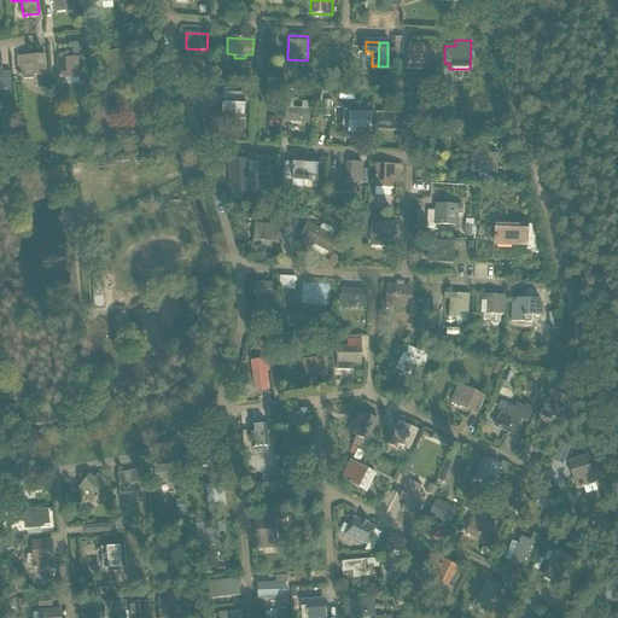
[(412,45),(410,63),(435,63),(435,45),(412,45)]
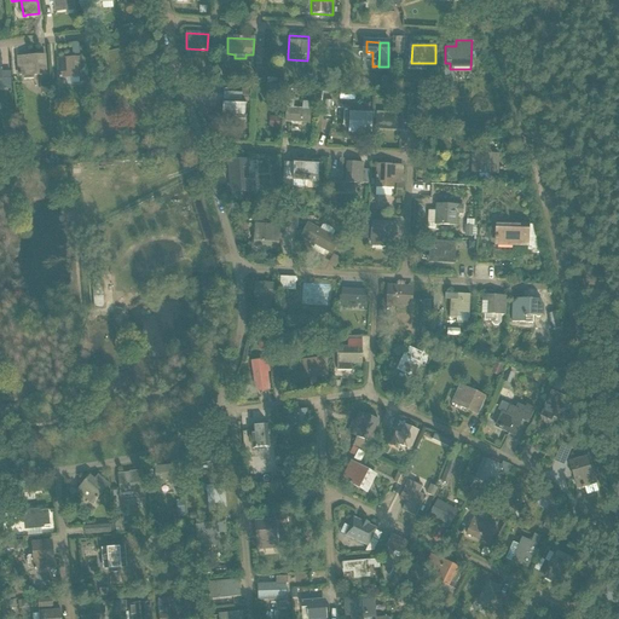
[(125,74),(119,50),(104,53),(109,77),(111,77),(111,76),(125,74)]
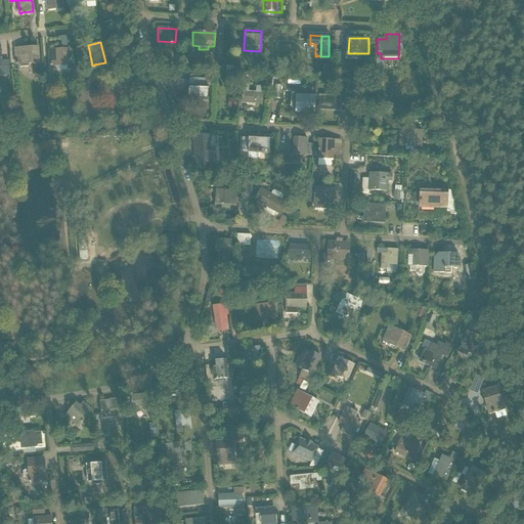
[(224,43),(216,42),(215,54),(224,55),(224,43)]
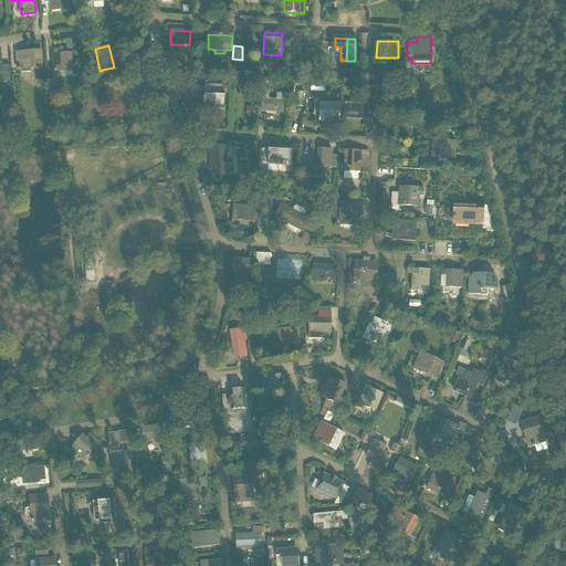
[(41,66),(41,62),(40,51),(35,52),(17,53),(17,64),(18,71),(20,70),(21,73),(31,73),(31,70),(42,69),(41,66)]
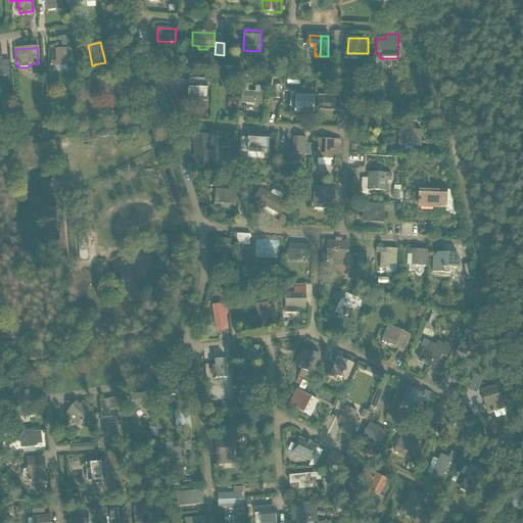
[(1,50),(0,49),(0,66),(1,66),(2,77),(8,76),(7,61),(1,62),(1,60),(1,50)]
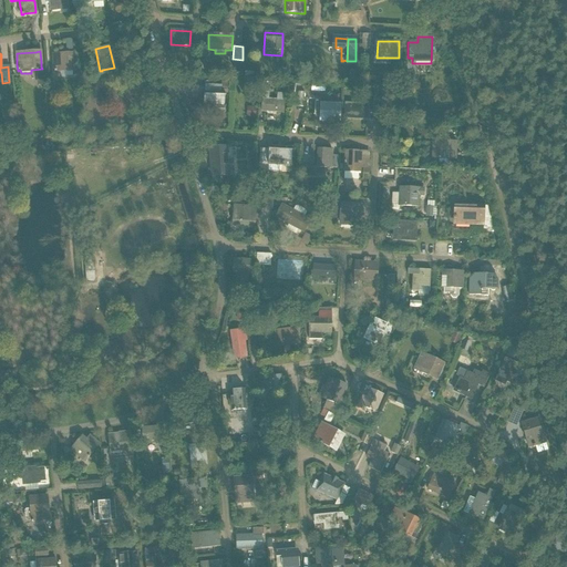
[(73,71),(72,53),(53,55),(54,72),(72,71),(73,76),(76,75),(76,71),(73,71)]
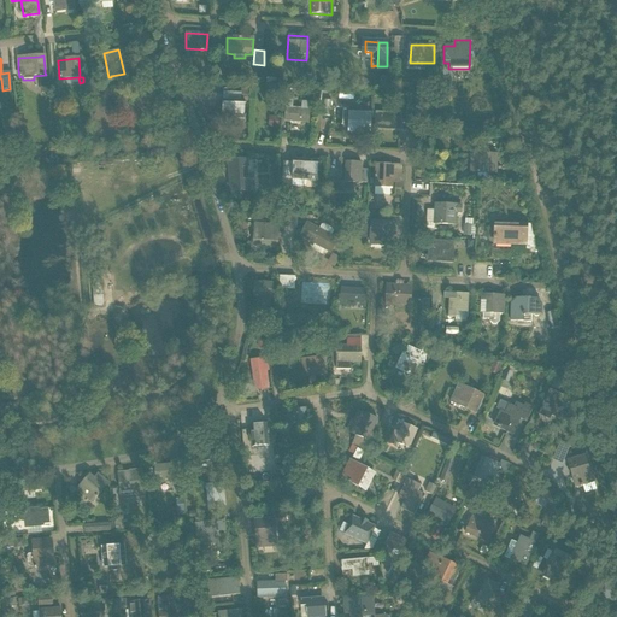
[(381,77),(380,93),(389,93),(391,78),(381,77)]
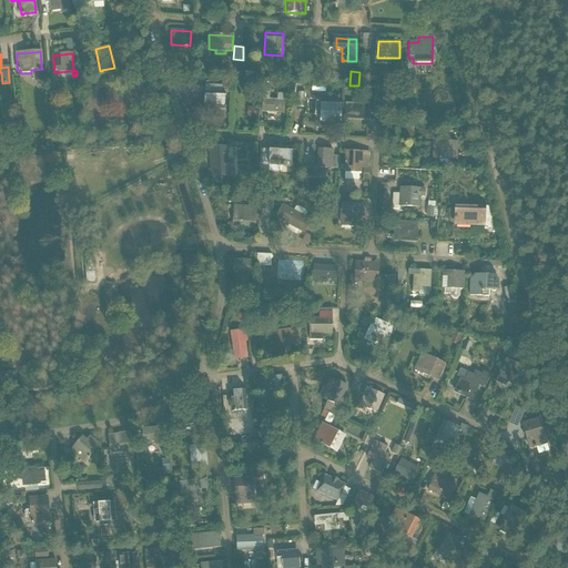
[(46,84),(44,74),(37,75),(38,84),(46,84)]
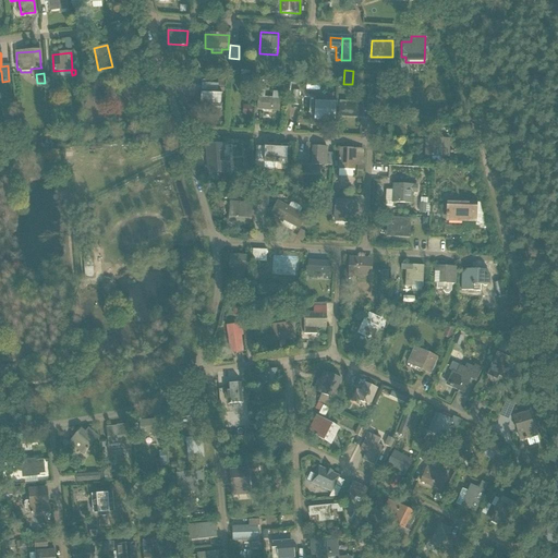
[(202,83),(201,111),(220,112),(221,92),(213,92),(213,84),(202,83)]
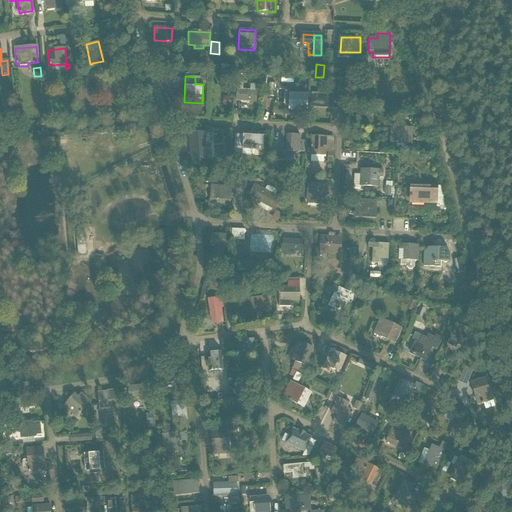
[(242,83),(237,83),(236,101),(241,101),(242,103),(249,103),(250,101),(255,102),(257,85),(249,84),(249,90),(242,90),(242,83)]
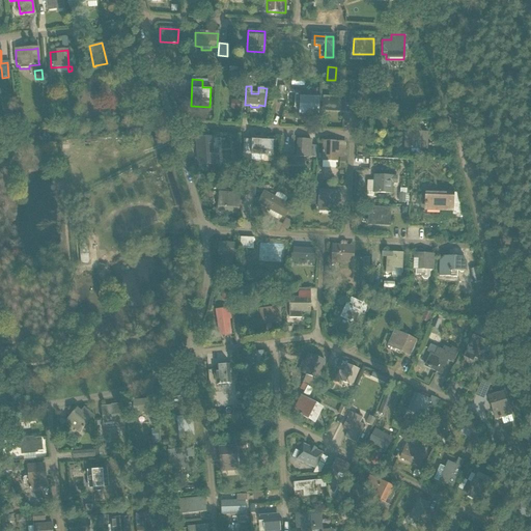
[(300,96),(300,103),(300,113),(317,114),(318,98),(300,96)]
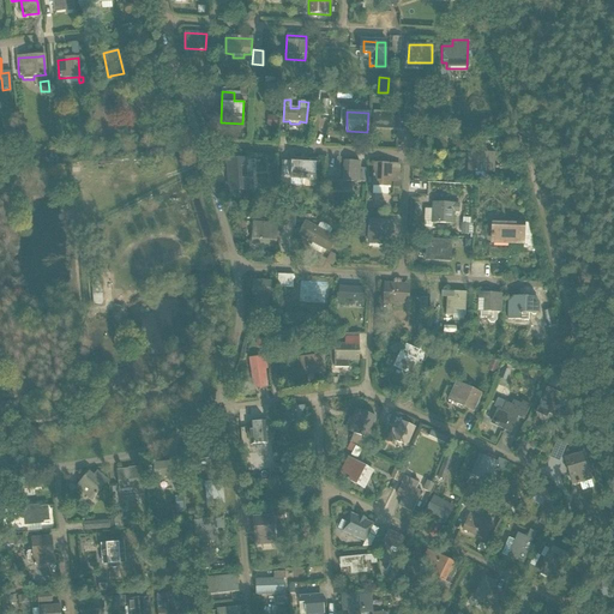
[(373,127),(379,128),(391,128),(398,130),(399,114),(374,112),(373,127)]
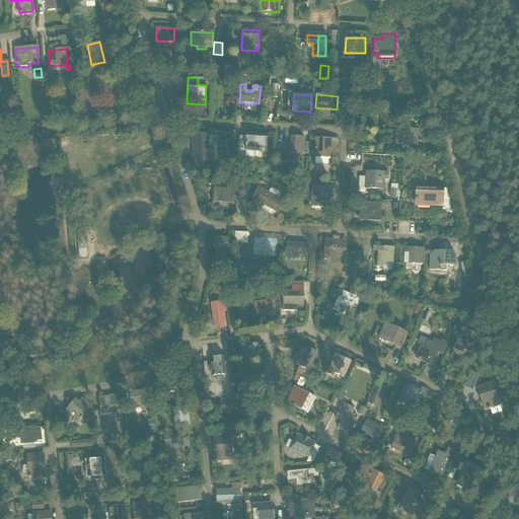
[(396,129),(396,133),(396,145),(417,145),(417,130),(396,129)]
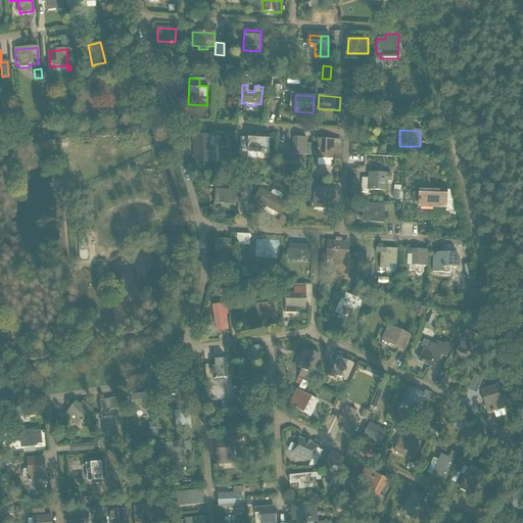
[(248,135),(247,139),(240,138),(239,151),(268,153),(269,136),(248,135)]
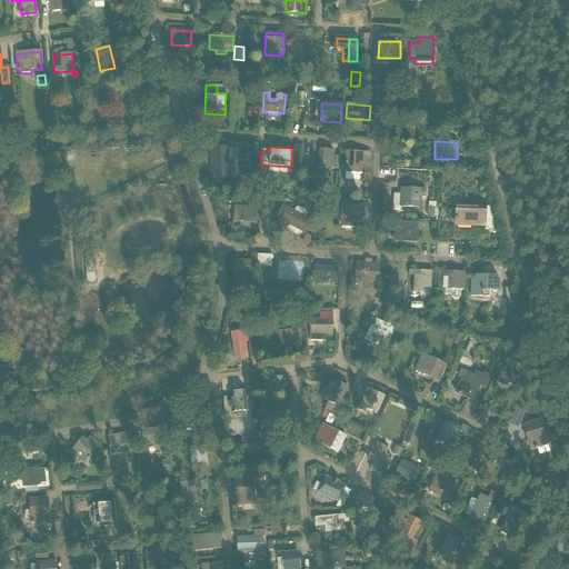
[(211,150),(213,177),(229,176),(227,149),(211,150)]
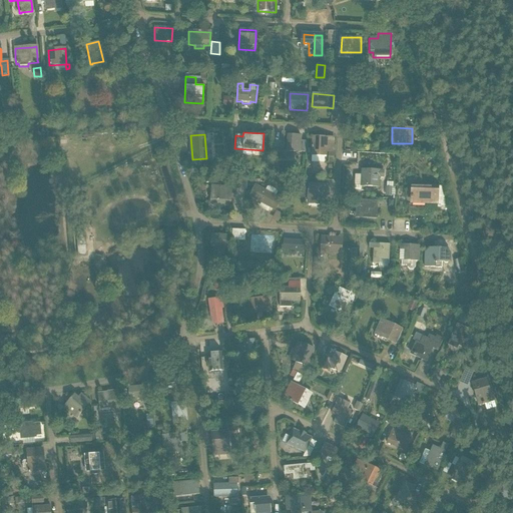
[(288,145),(287,152),(304,152),(305,141),(300,141),(301,135),(288,135),(288,145)]
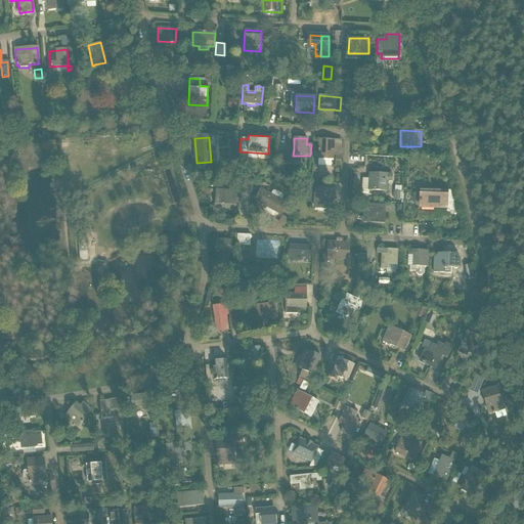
[(334,166),(335,166),(339,166),(340,166),(341,140),(334,140),(318,139),(318,149),(317,149),(317,151),(318,151),(318,159),(333,159),(333,156),(335,156),(334,166)]
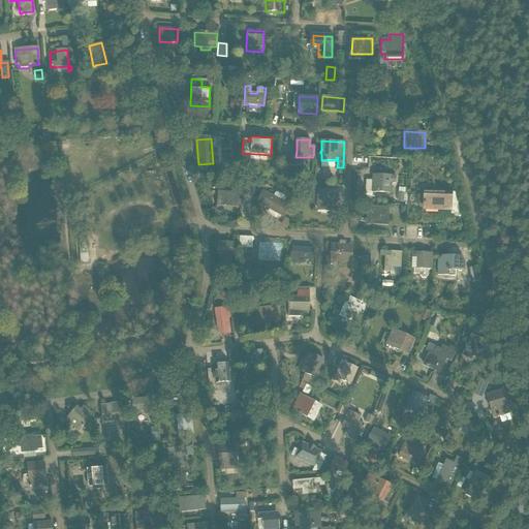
[(441,149),(434,154),(437,158),(444,153),(441,149)]
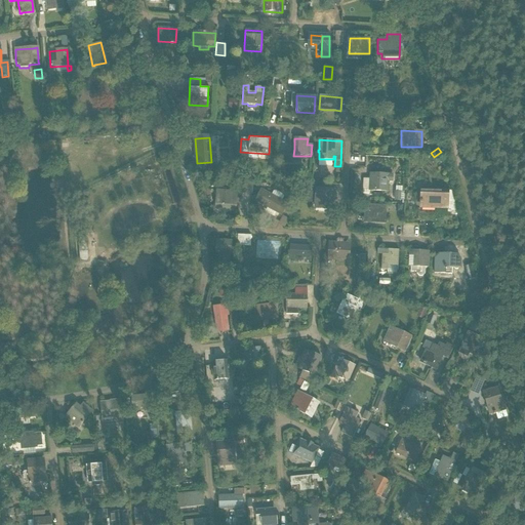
[(269,165),(268,178),(274,179),(276,166),(276,164),(270,163),(270,166),(269,165)]
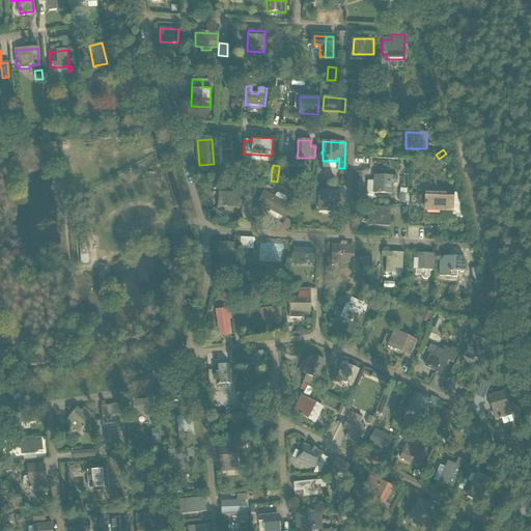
[(391,185),(396,185),(396,177),(372,176),(371,192),(366,192),(366,196),(373,196),(373,194),(391,194),(391,185)]
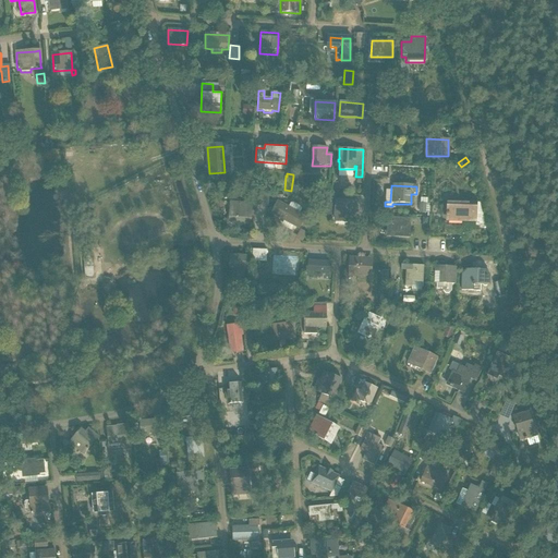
[(277,201),(270,214),(279,218),(284,221),(286,219),(294,223),(293,226),(299,229),(303,219),(304,217),(299,214),(301,209),(300,207),(292,203),(289,204),(288,206),(277,201)]
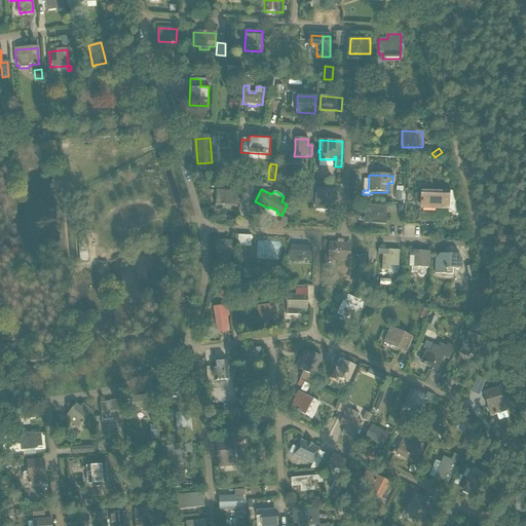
[(316,189),(315,209),(334,211),(335,190),(316,189)]
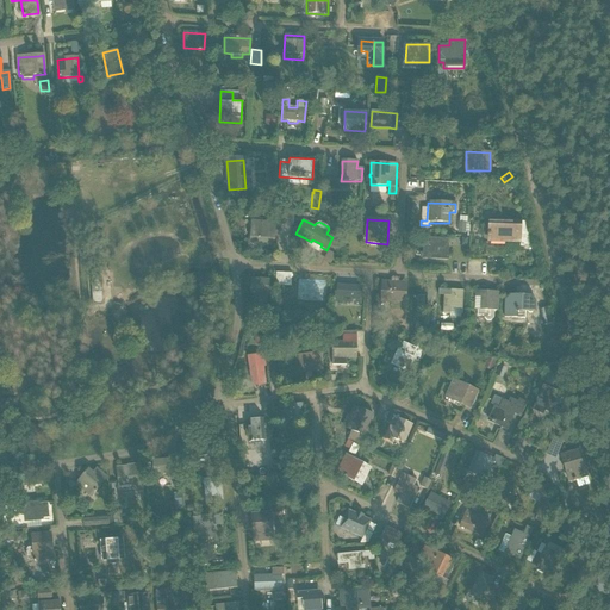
[(520,243),(520,226),(511,226),(511,222),(486,221),(486,243),(491,243),(504,243),(504,242),(520,243)]
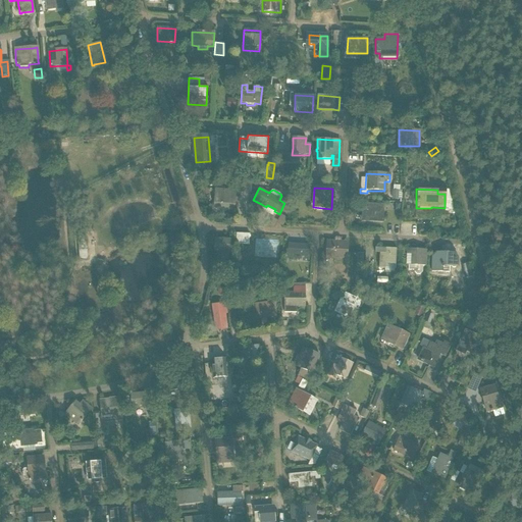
[(216,190),(214,207),(224,208),(225,191),(216,190)]
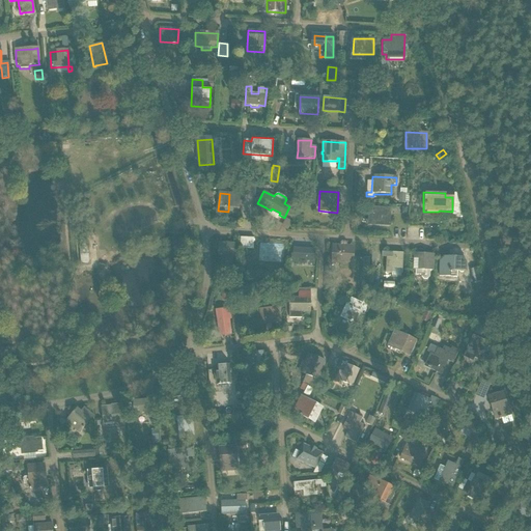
[(229,194),(228,212),(238,213),(239,195),(229,194)]
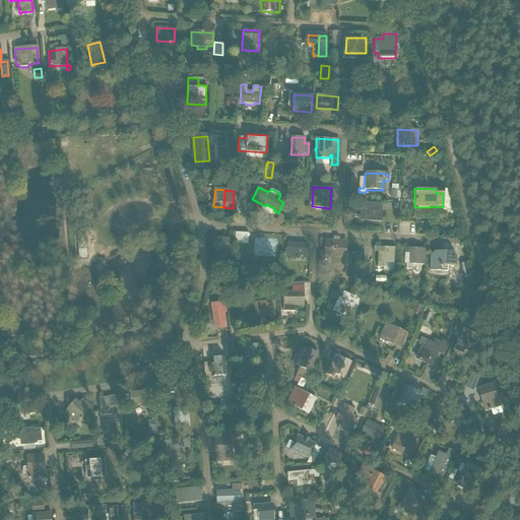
[(362,204),(362,209),(361,219),(381,220),(382,205),(362,204)]
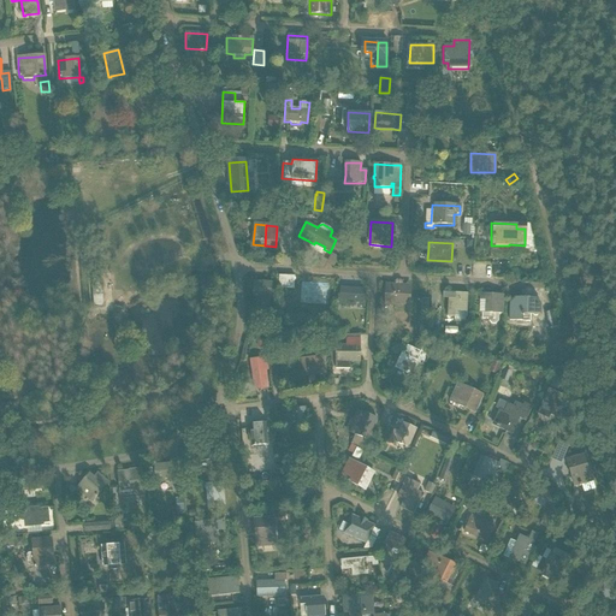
[(278,288),(295,288),(295,276),(278,276),(278,288)]
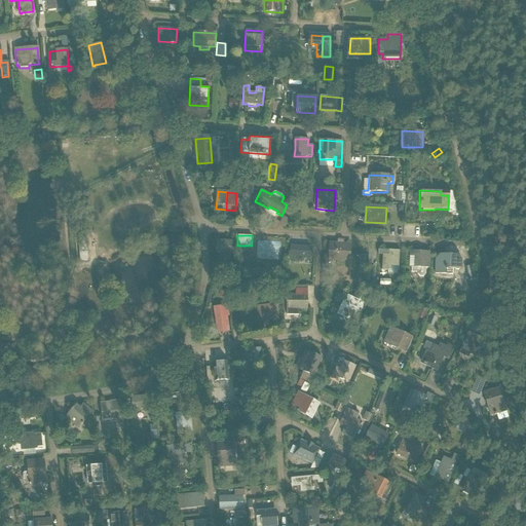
[(77,246),(81,252),(86,260),(96,254),(86,239),(77,246)]
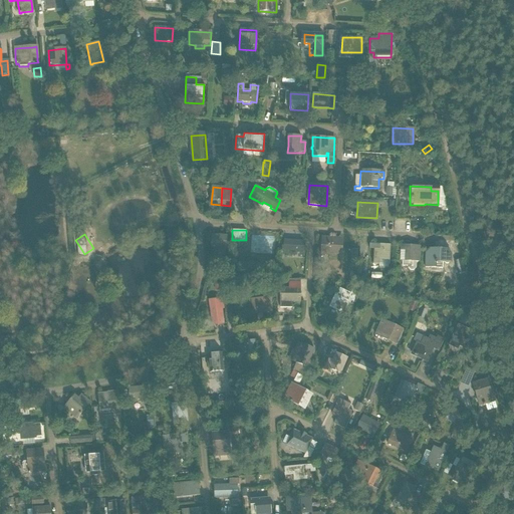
[(212,236),(212,246),(212,252),(226,252),(226,237),(212,236)]
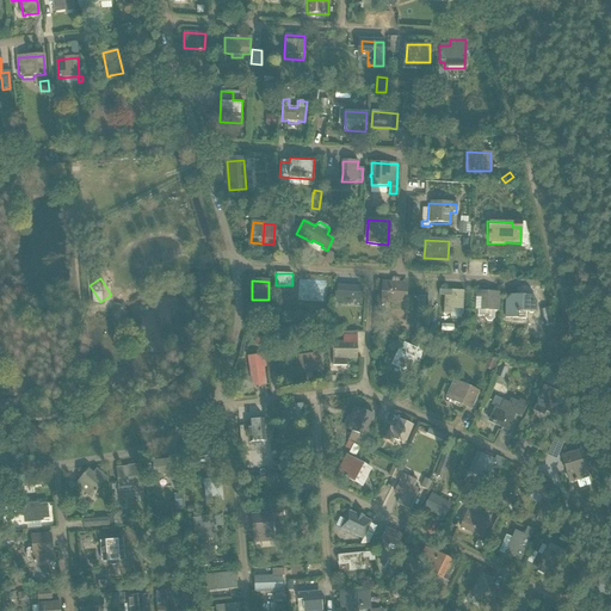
[(307,294),(307,301),(326,302),(326,297),(329,297),(329,295),(329,294),(331,282),(308,281),(307,292),(307,294)]
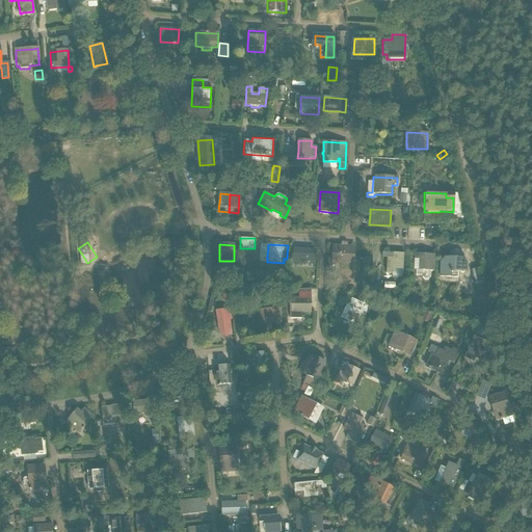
[(354,247),(348,246),(333,245),(331,263),(353,265),(354,247)]
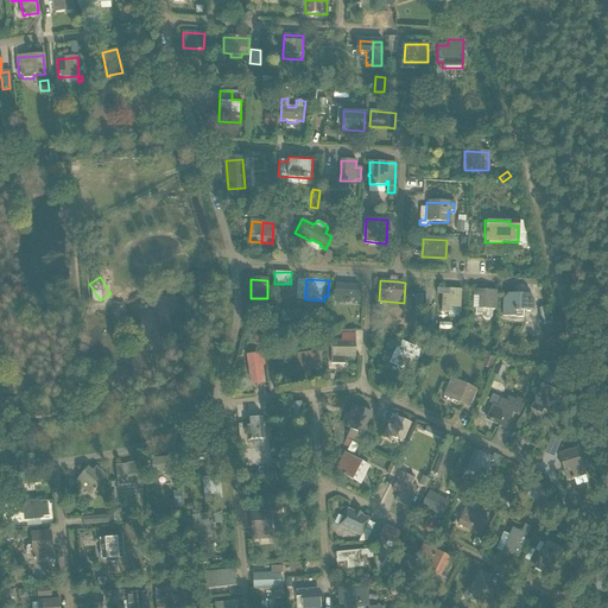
[(331,293),(331,301),(358,302),(359,297),(361,297),(361,292),(359,292),(359,286),(335,284),(335,290),(333,290),(333,293),(331,293)]
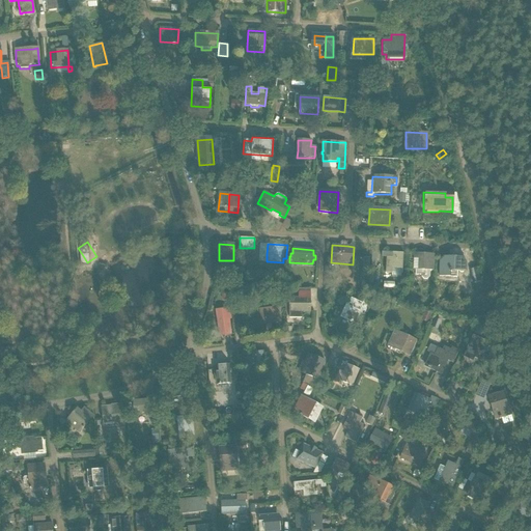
[(382,252),(382,257),(387,257),(385,273),(401,274),(402,253),(382,252)]
